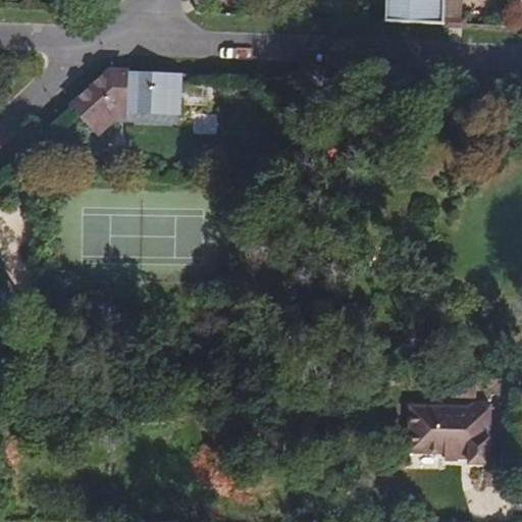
[(383,0),(383,22),(442,24),(442,0),(383,0)]
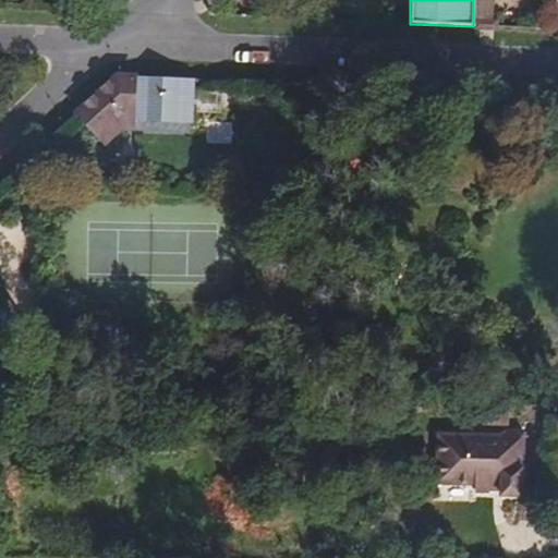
[(473,0),(473,26),(502,27),(502,0),(473,0)]
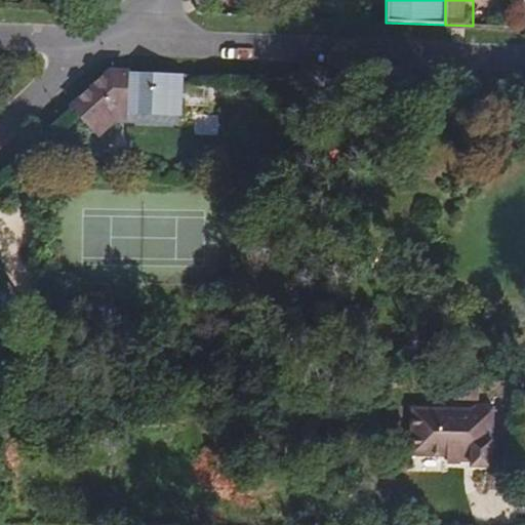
[(173,76),(105,73),(72,104),(69,107),(87,126),(109,107),(118,107),(118,113),(172,116),(173,76)]
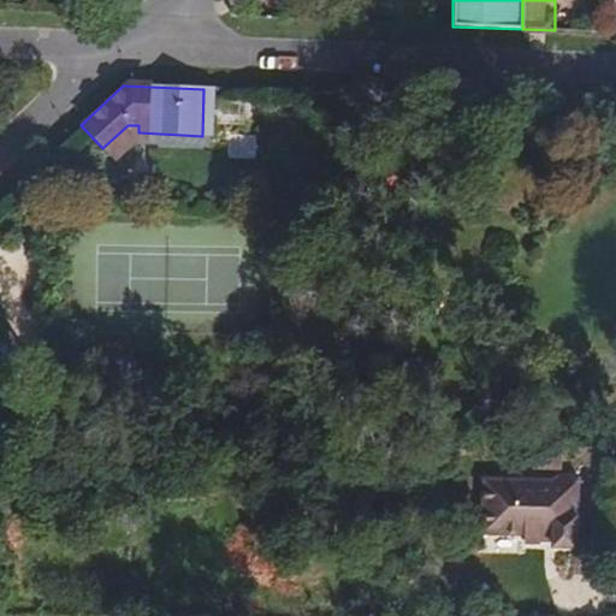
[(230,135),(229,157),(254,158),(255,136),(230,135)]
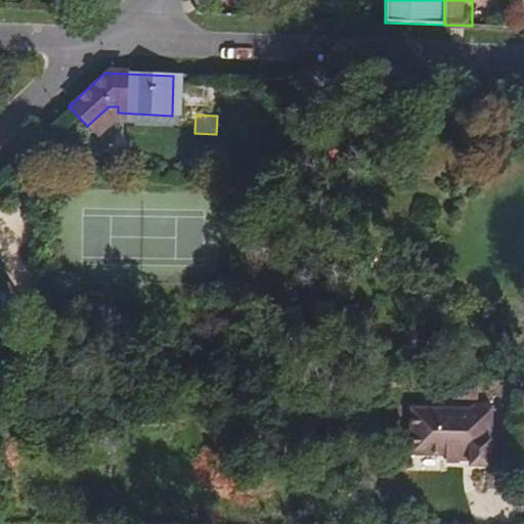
[(8,287),(0,291),(0,328),(25,313),(8,287)]
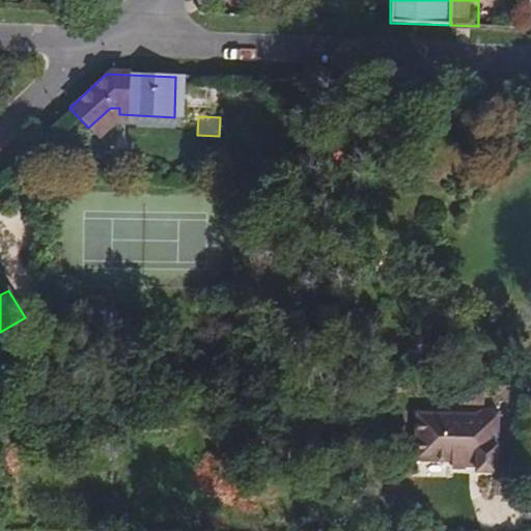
[(453,420),(453,415),(437,415),(436,459),(455,459),(454,468),(468,468),(468,459),(481,460),(480,468),(480,474),(500,474),(501,412),(481,412),(481,416),(481,420),(453,420)]
